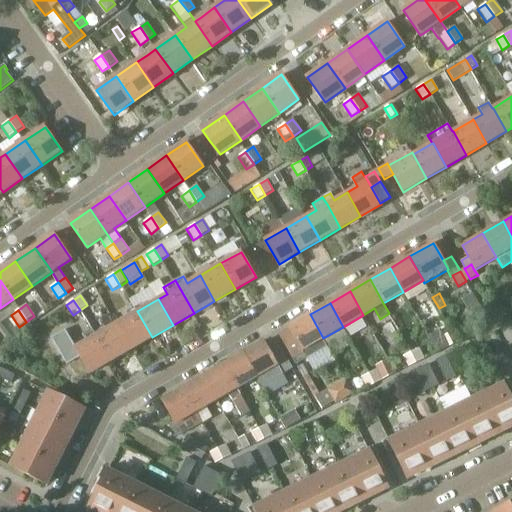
[(137,311),(117,323),(132,349),(152,337),(137,311)]
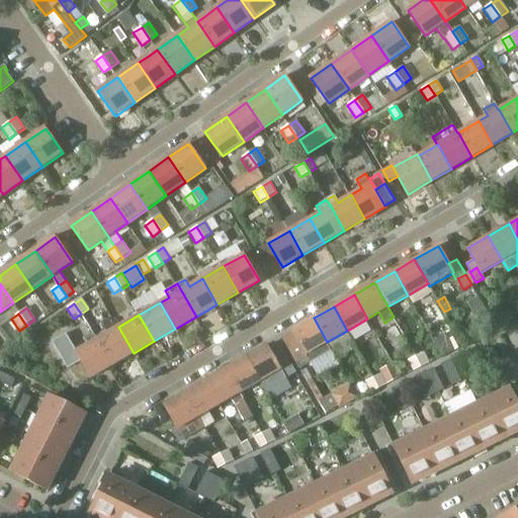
[(332,350),(327,342),(314,318),(292,331),(292,332),(282,338),(298,366),(300,369),(332,350)]
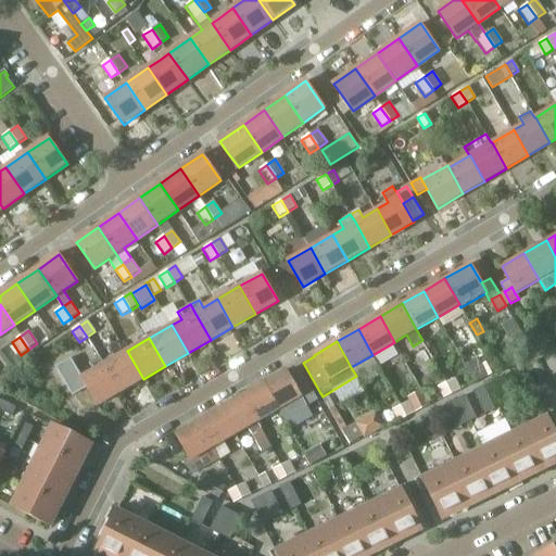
[(127,351),(104,364),(121,392),(143,379),(127,351)]
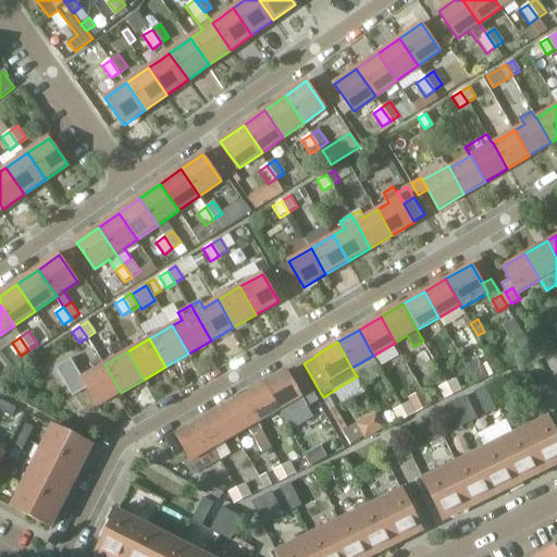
[(121,393),(104,364),(104,366),(99,358),(89,363),(94,371),(82,379),(88,388),(98,406),(121,393)]
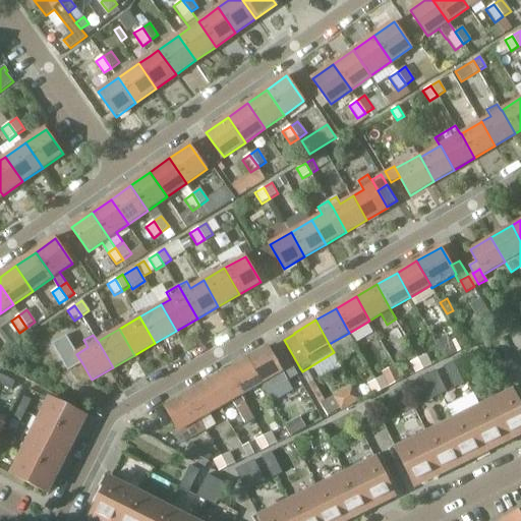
[(66,336),(53,344),(69,370),(82,363),(76,354),(66,336)]
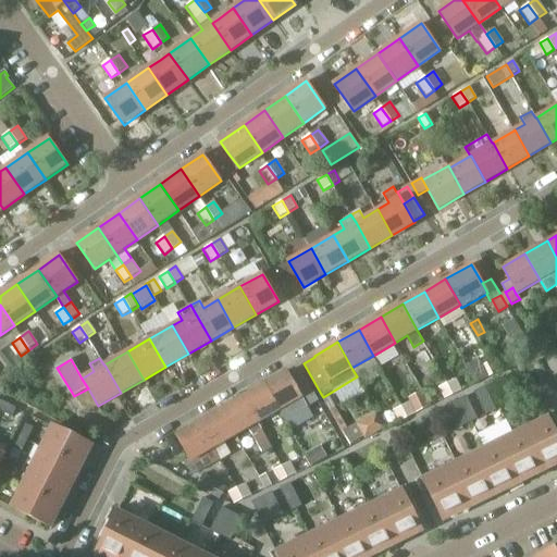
[(492,360),(483,364),(490,376),(498,372),(492,360)]
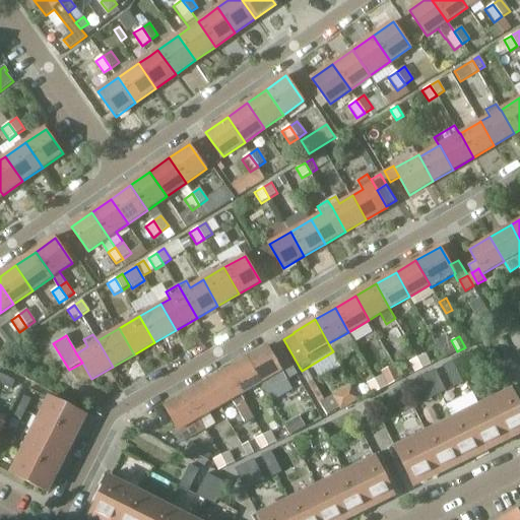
[(248,359),(262,383),(268,393),(299,375),(280,343),(270,348),(268,346),(248,359)]
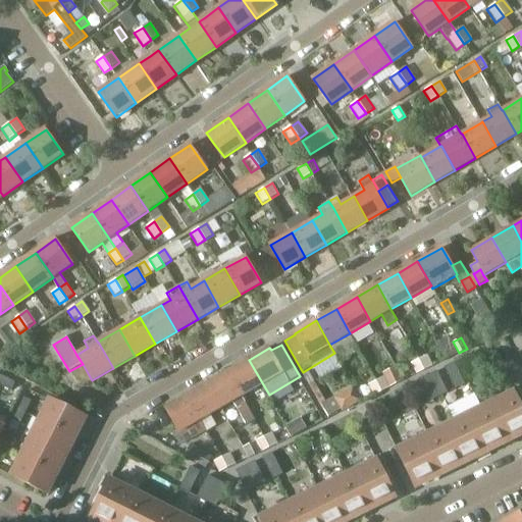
[(420,359),(425,369),(432,366),(427,355),(420,359)]
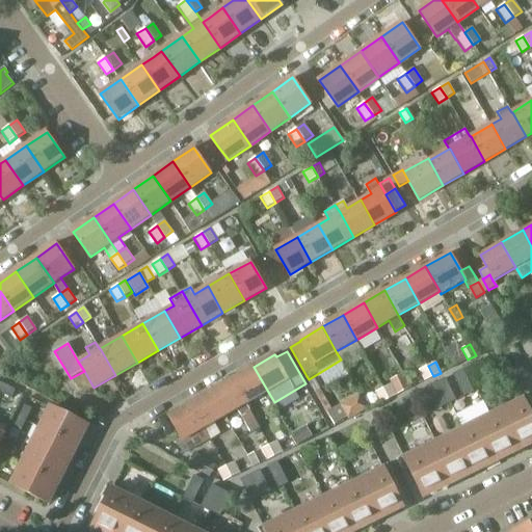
[(425,380),(433,376),(428,366),(420,370),(425,380)]
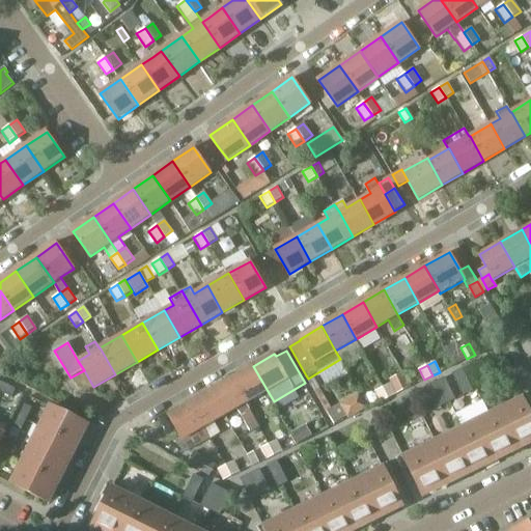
[(246,402),(268,391),(253,366),(232,379),(246,402)]
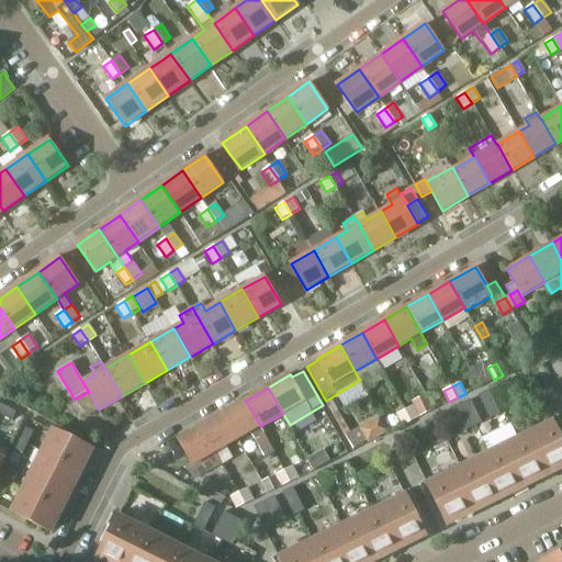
[(478,395),(482,403),(493,398),(489,390),(478,395)]
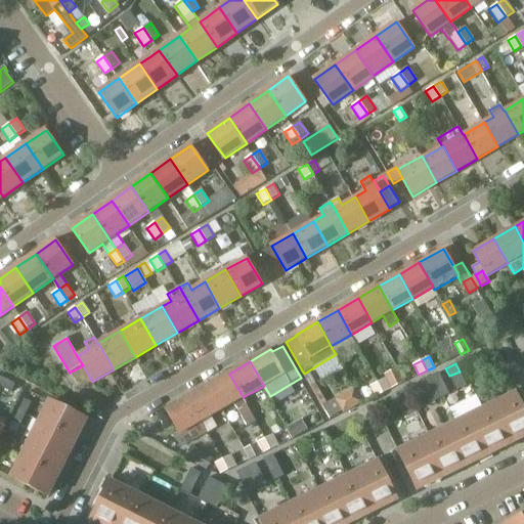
[(385,378),(391,389),(404,382),(398,368),(397,367),(384,375),(385,378)]
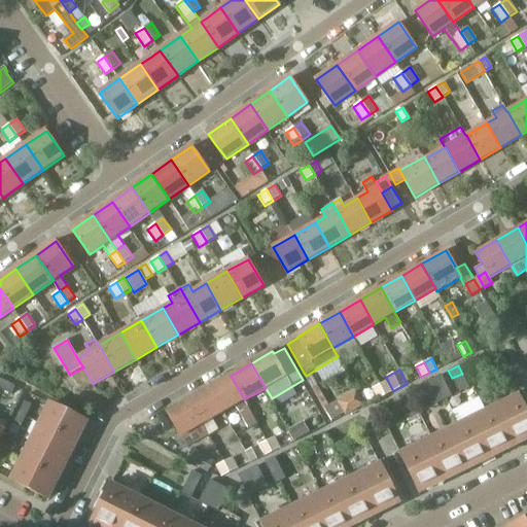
[(452,378),(456,386),(465,381),(463,376),(462,374),(452,378)]
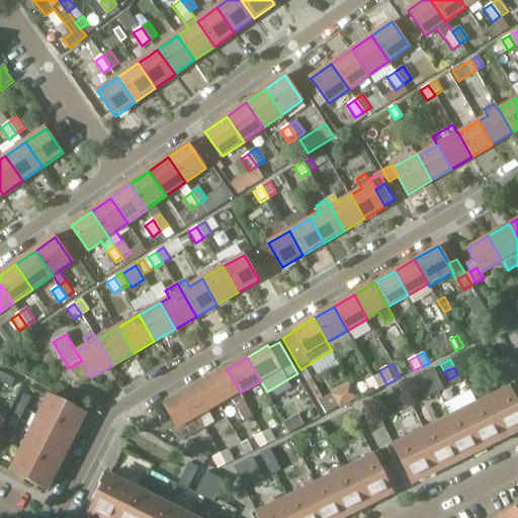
[(433,368),(424,372),(427,380),(437,375),(433,368)]
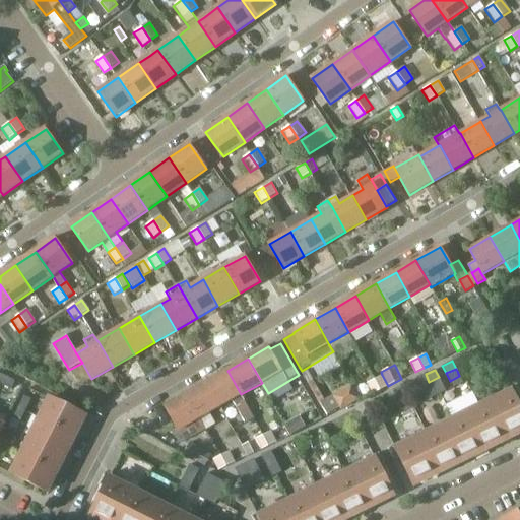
[(247,405),(241,394),(228,371),(206,383),(220,406),(233,399),(239,410),(247,405)]
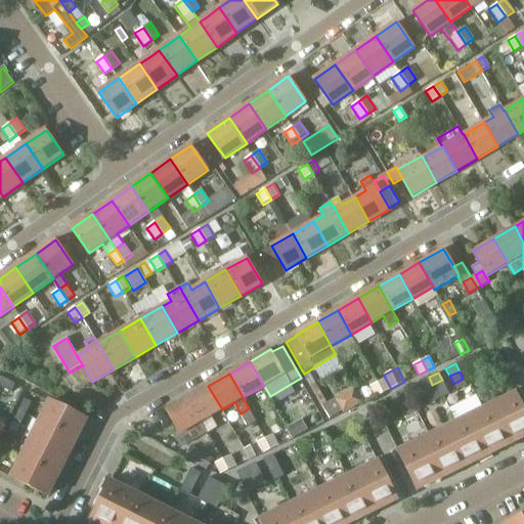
[(419,382),(423,389),(432,385),(429,377),(419,382)]
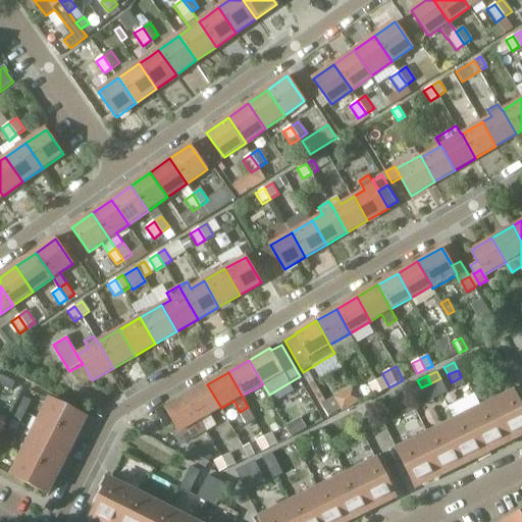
[(376,380),(382,392),(389,387),(383,376),(376,380)]
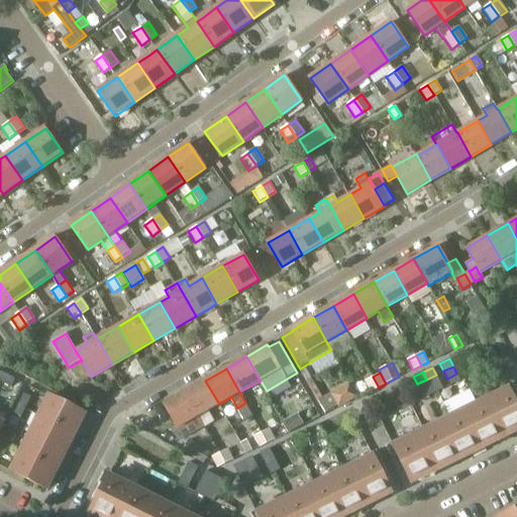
[(15,379),(4,374),(0,381),(11,387),(15,379)]
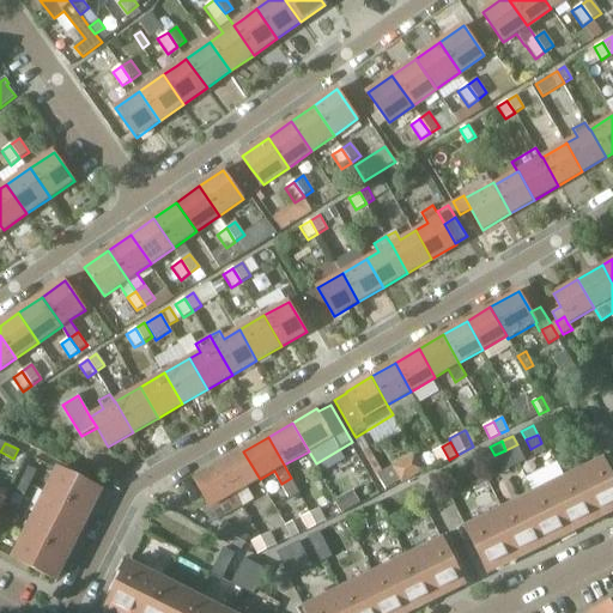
[(541,443),(530,449),(534,457),(546,451),(541,443)]
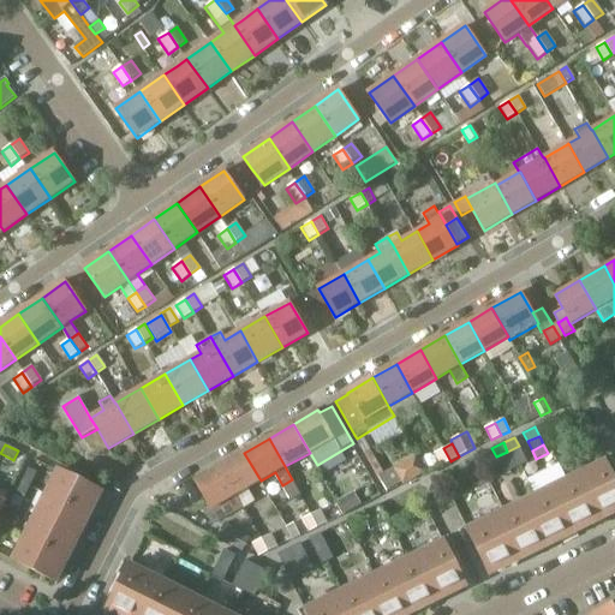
[(507,452),(512,460),(523,454),(519,446),(507,452)]
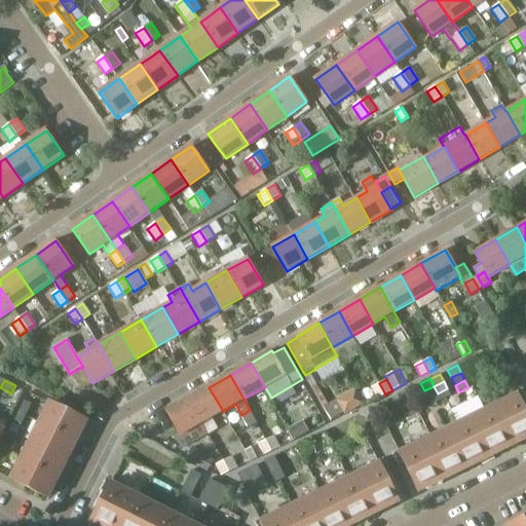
[(370,388),(376,399),(385,395),(379,383),(370,388)]
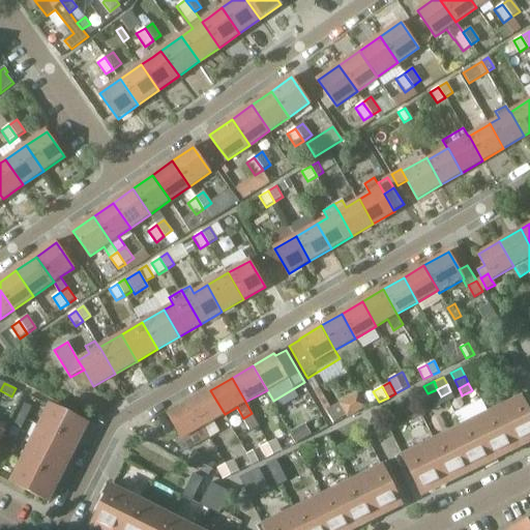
[(437,389),(428,393),(431,401),(441,396),(437,389)]
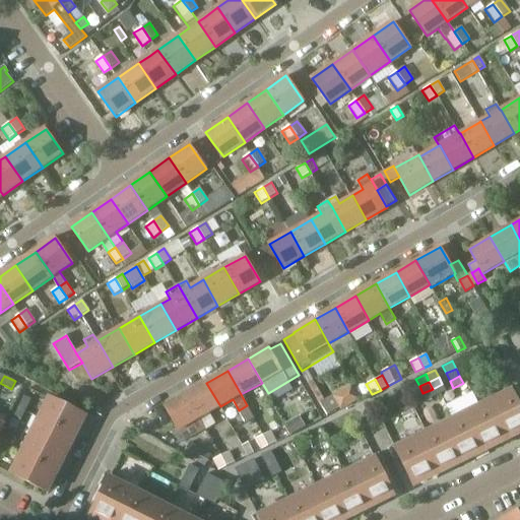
[(200,418),(220,406),(206,383),(186,394),(200,418)]
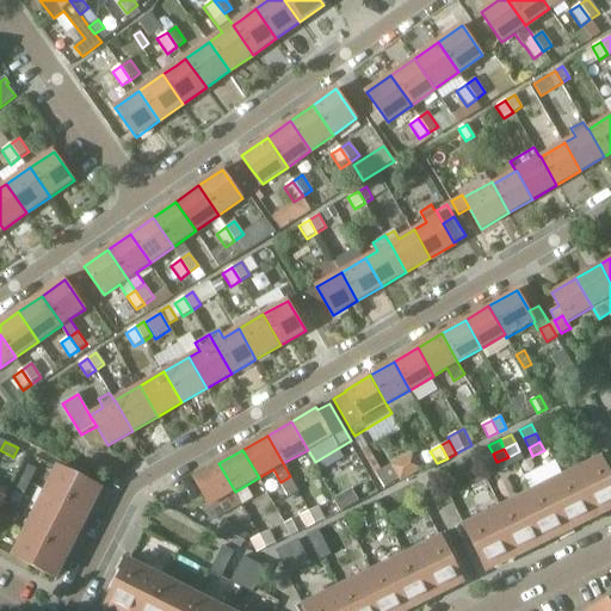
[(519,451),(508,457),(512,466),(524,460),(519,451)]
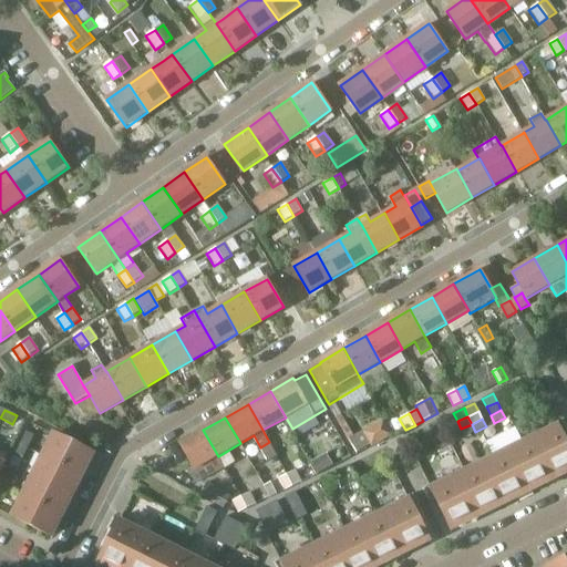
[(384,421),(364,432),(372,446),(392,434),(384,421)]
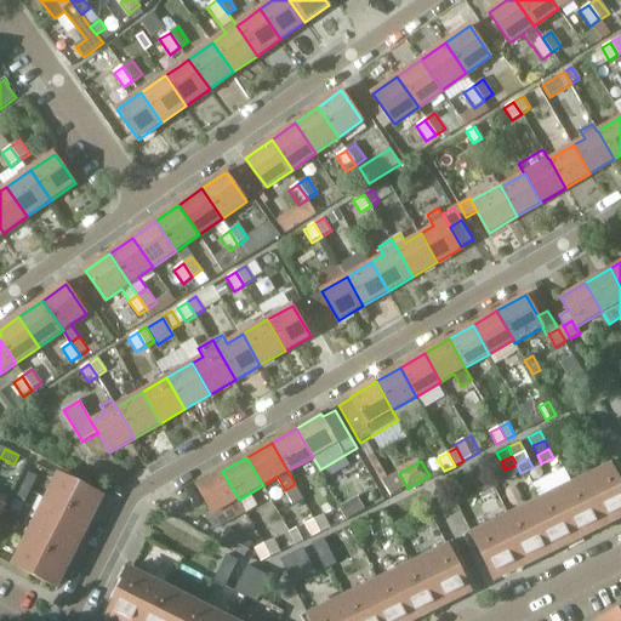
[(620,486),(609,463),(469,533),(494,580),(620,517),(620,486)]
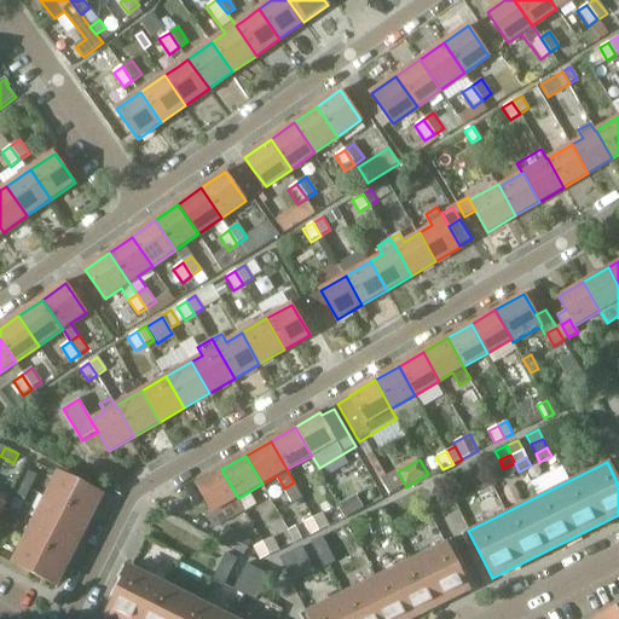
[(515,463),(503,468),(508,478),(519,472),(515,463)]
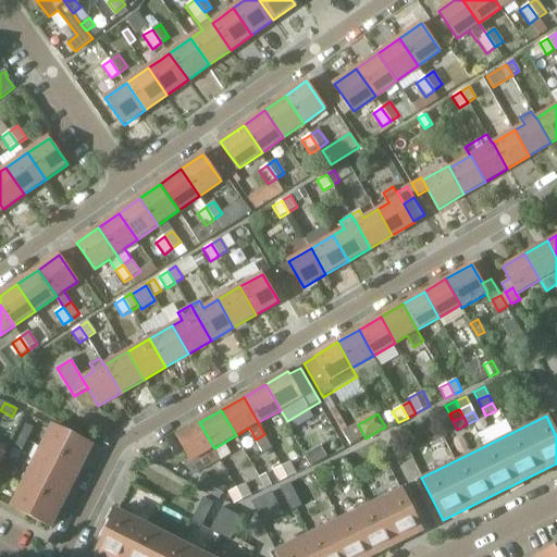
[(192,461),(214,448),(199,422),(177,435),(192,461)]
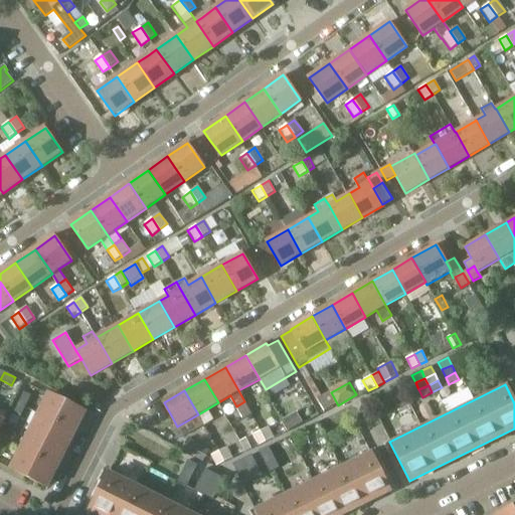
[(31,396),(23,392),(18,403),(25,407),(31,396)]
